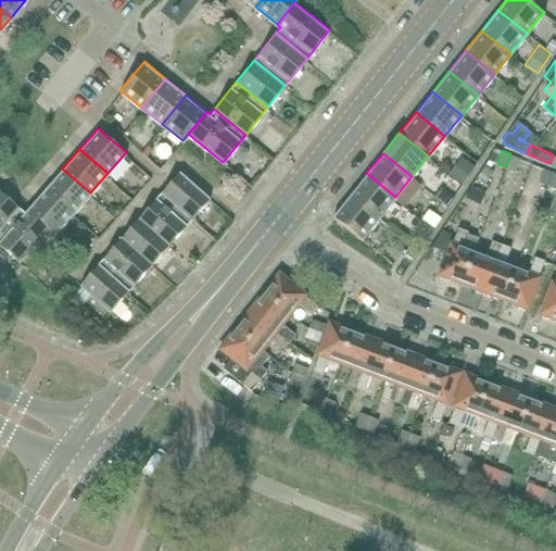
[(510,153),(506,166),(515,170),(519,157),(510,153)]
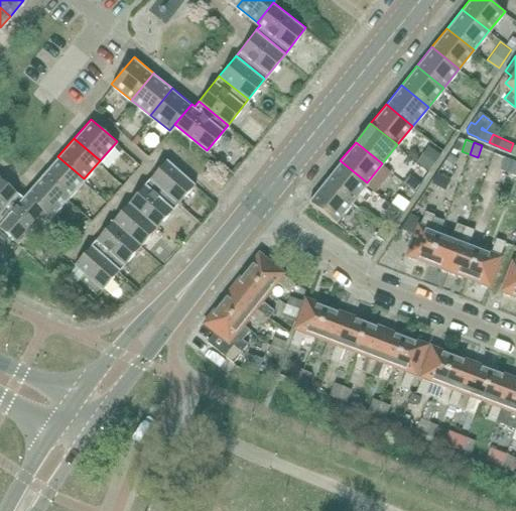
[(429,145),(418,161),(429,168),(439,152),(429,145)]
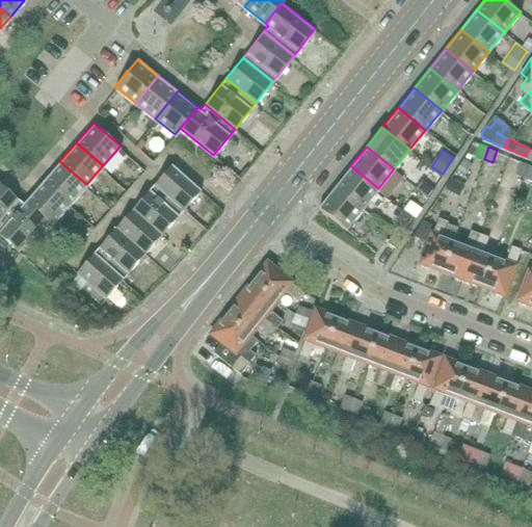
[(521,185),(529,162),(520,159),(514,172),(515,173),(510,186),(519,189),(521,185)]
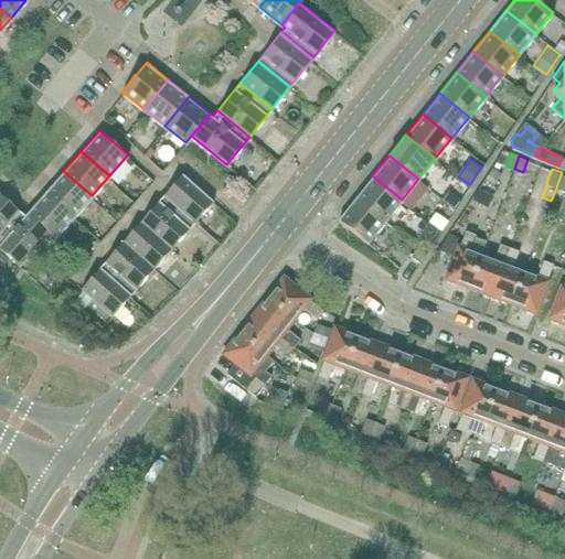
[(74,215),(92,195),(63,171),(45,191),(74,215)]
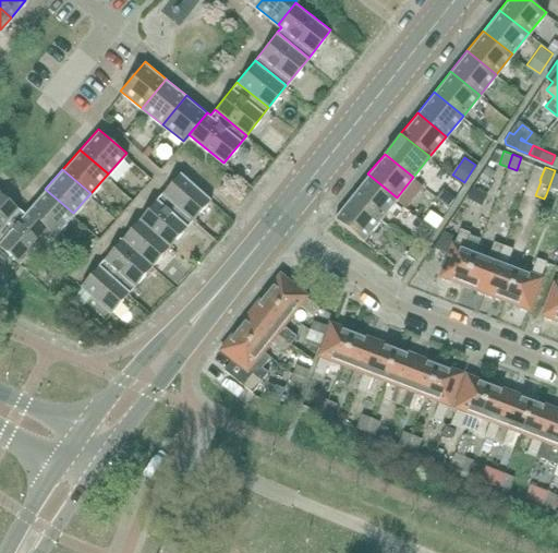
[(557,171),(555,170),(546,194),(555,197),(557,188),(557,171)]
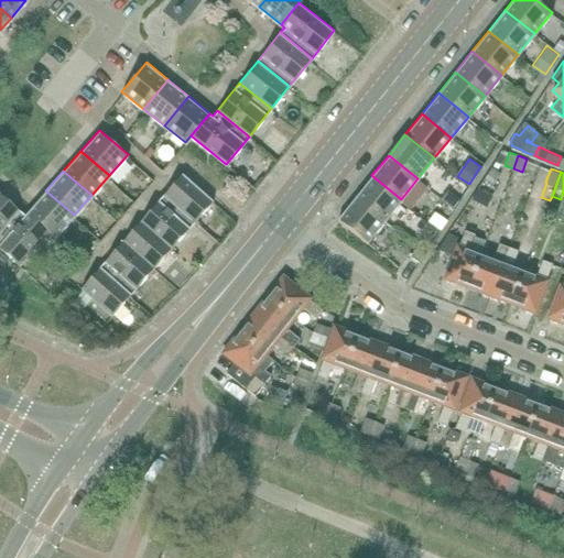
[(194,221),(213,199),(183,173),(163,195),(194,221)]
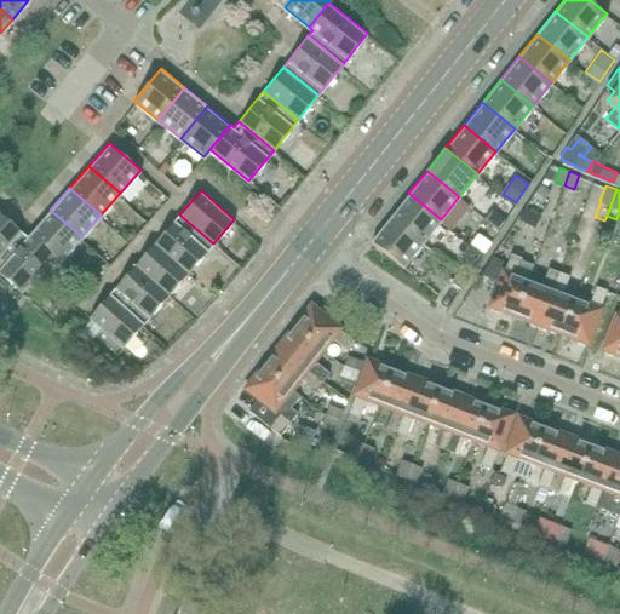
[(423,242),(441,219),(408,193),(390,216),(423,242)]
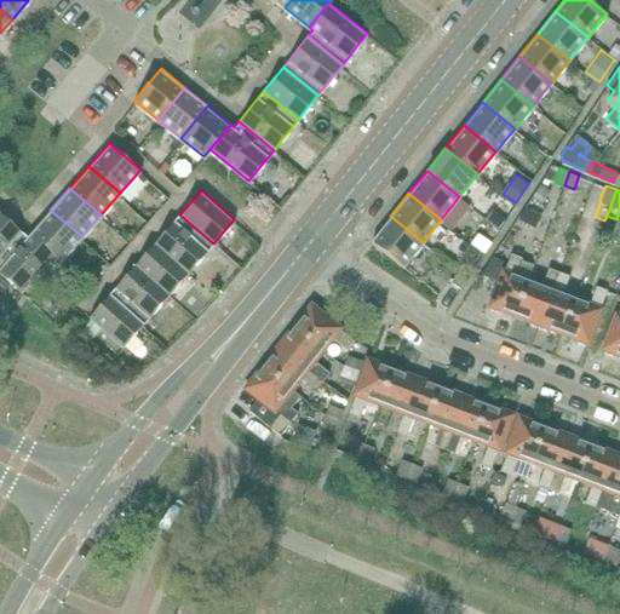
[(62,259),(81,236),(50,210),(30,231),(55,253),(62,259)]
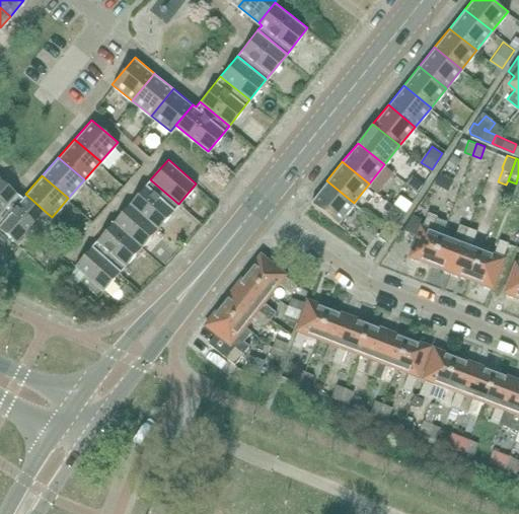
[(0,213),(18,193),(0,176),(0,213)]
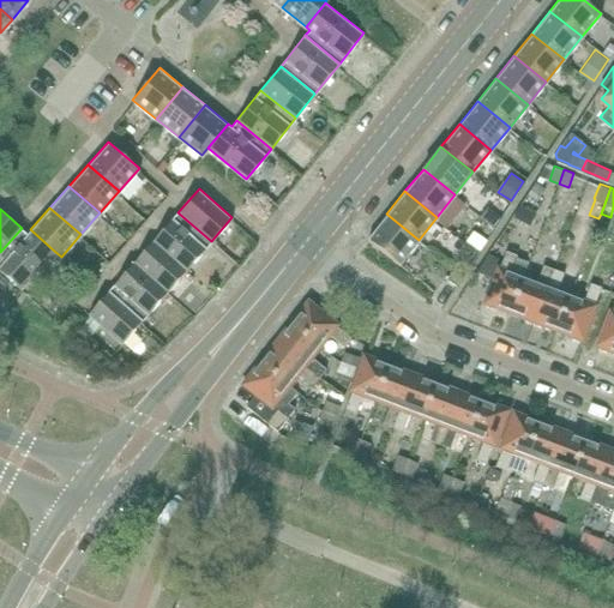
[(186,269),(211,241),(178,212),(152,240),(186,269)]
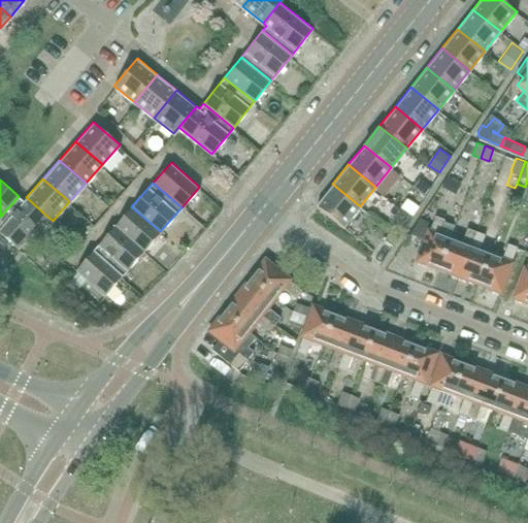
[(343,226),(360,206),(332,184),(317,204),(343,226)]
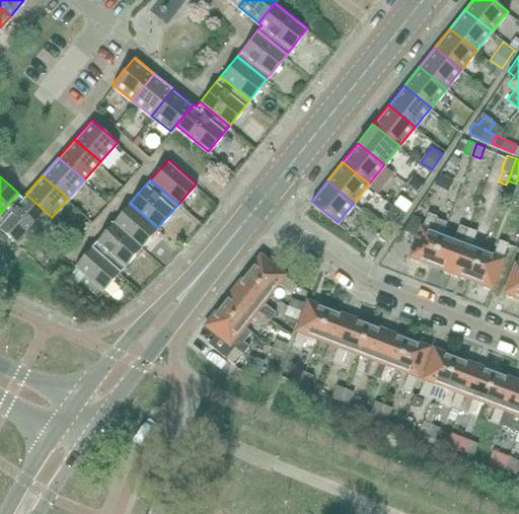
[(25,194),(22,197),(18,193),(0,213),(0,226),(18,243),(46,212),(25,194)]
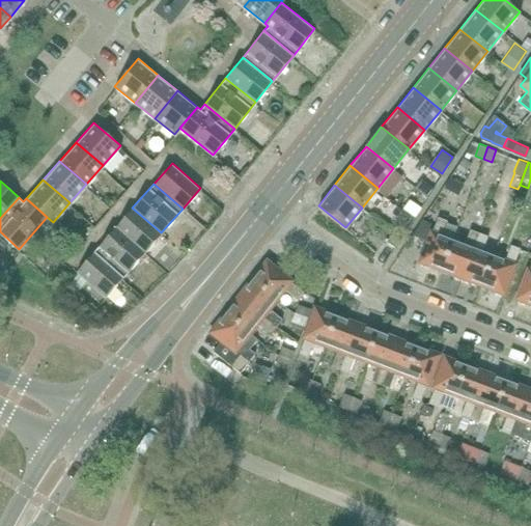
[(144,251),(161,232),(132,208),(116,226),(144,251)]
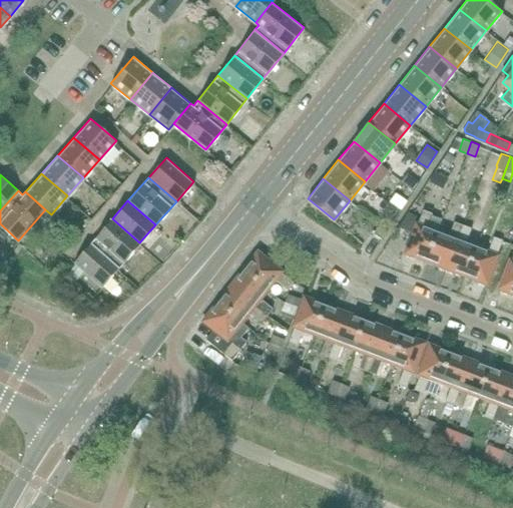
[(425,227),(432,211),(423,208),(407,249),(408,250),(407,254),(413,257),(414,252),(427,258),(437,231),(425,227)]
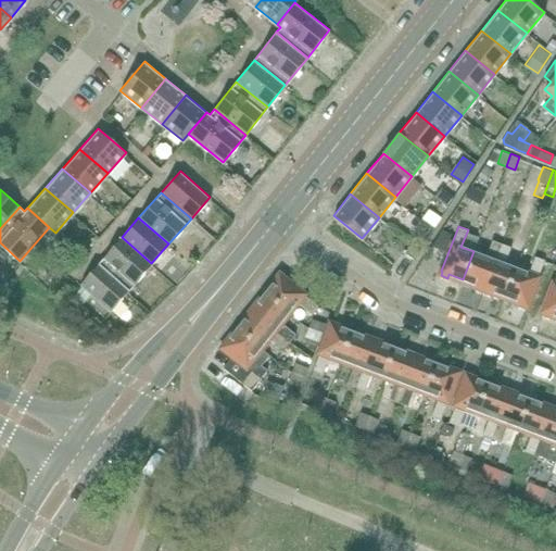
[(129,289),(151,263),(122,237),(99,262),(129,289)]
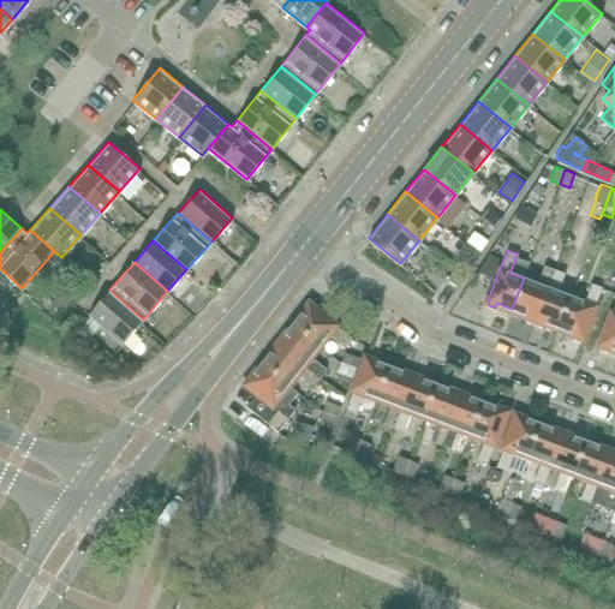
[(533,322),(554,268),(544,263),(537,284),(524,278),(512,309),(527,315),(526,318),(533,322)]
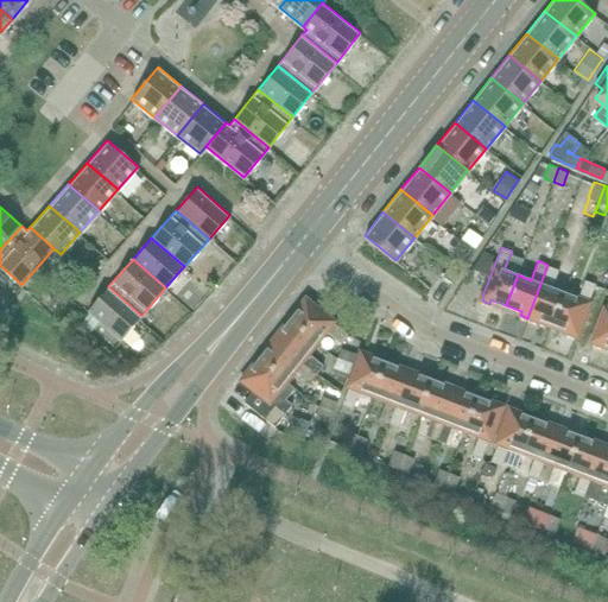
[(552,323),(564,292),(571,273),(548,265),(527,318),(536,321),(537,317),(552,323)]
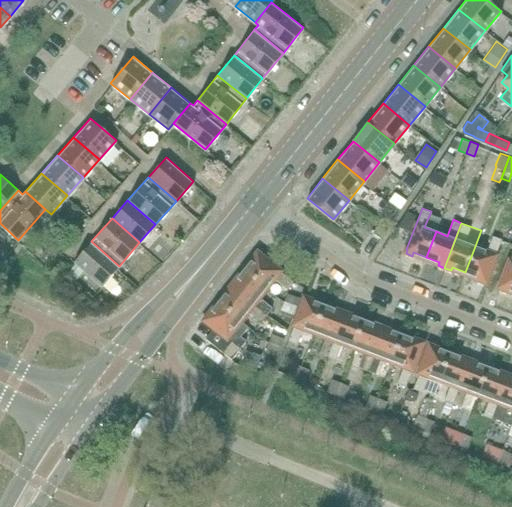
[(485,280),(501,237),(492,234),(486,250),(475,246),(465,272),(478,277),(476,280),(483,283),(484,279),(485,280)]
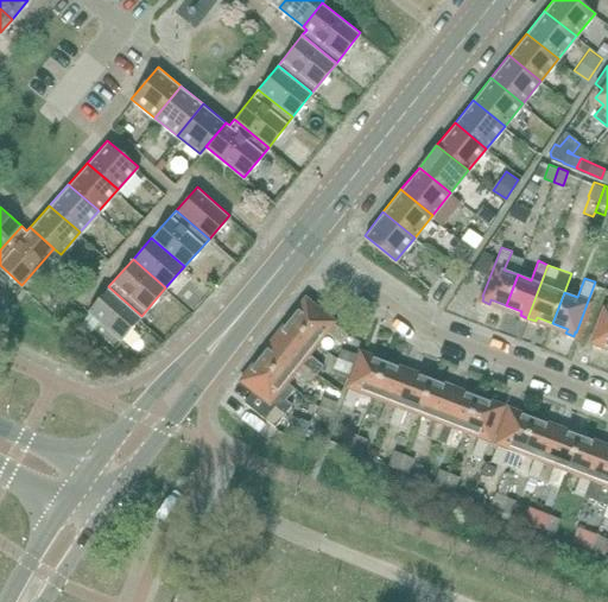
[(120,338),(141,316),(108,286),(88,310),(120,338)]
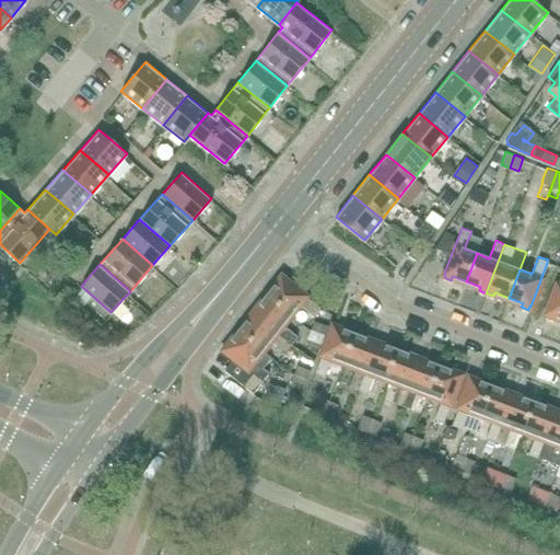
[(281,276),(278,274),(273,280),(277,282),(267,295),(291,313),(299,302),(314,314),(319,307),(281,276)]
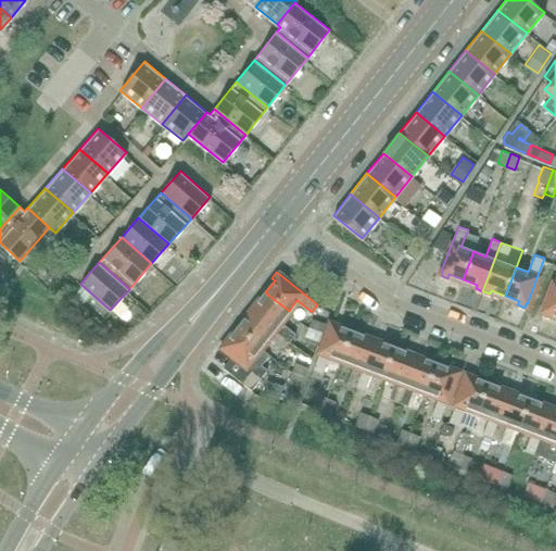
[(555,315),(555,273),(542,310),(544,311),(543,314),(550,317),(552,313),(555,315)]
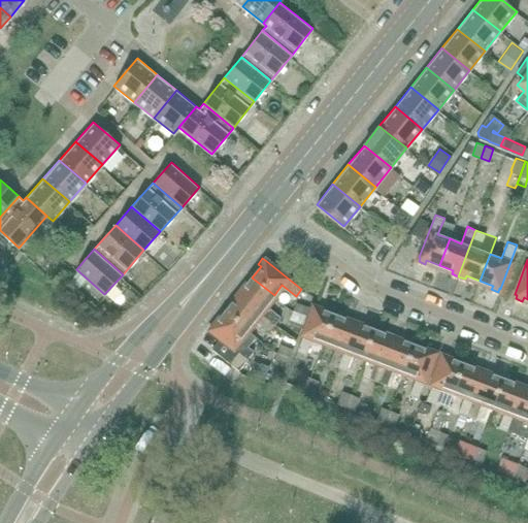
[(266,305),(274,295),(252,278),(242,289),(240,286),(235,292),(274,323),(279,316),(266,305)]
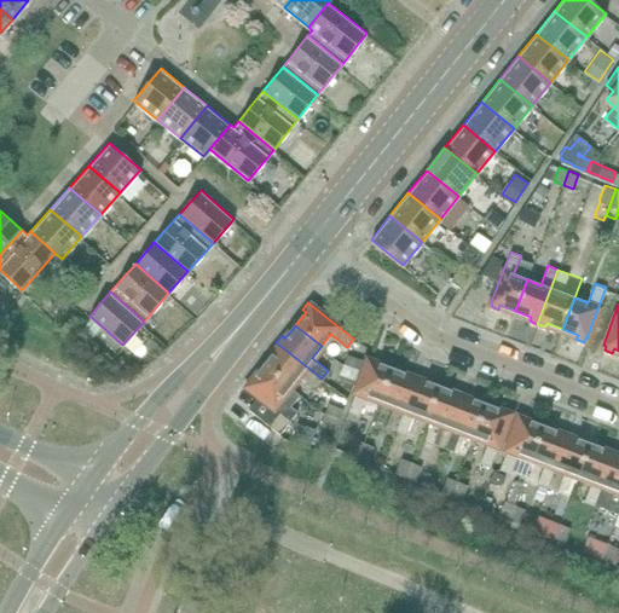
[(316,387),(322,379),(276,342),(271,348),(275,351),(264,365),(290,386),(299,374),(316,387)]
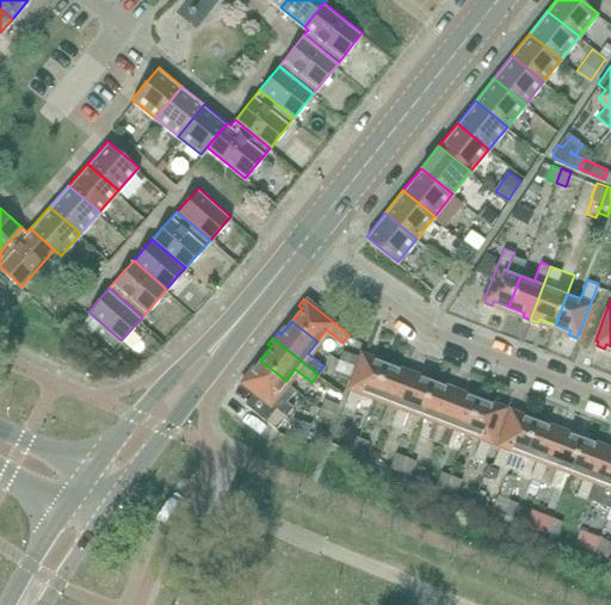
[(339,358),(351,369),(357,353),(343,347),(339,358)]
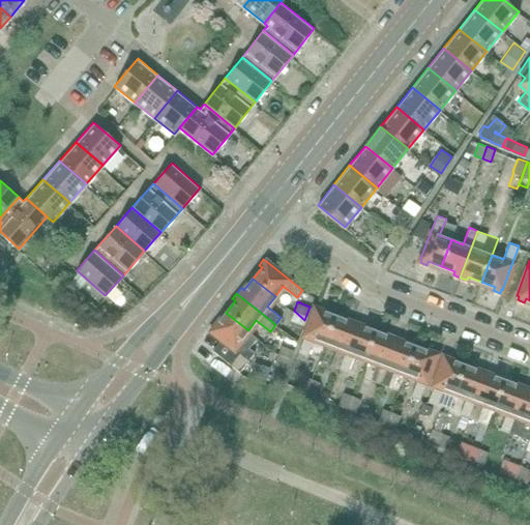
[(323,311),(324,307),(317,304),(316,308),(315,308),(298,350),(307,353),(314,337),(326,342),(335,315),(323,311)]
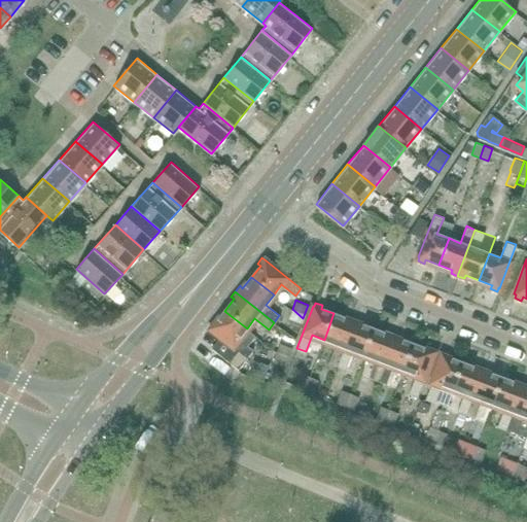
[(302,321),(303,318),(292,309),(289,316),(302,321)]
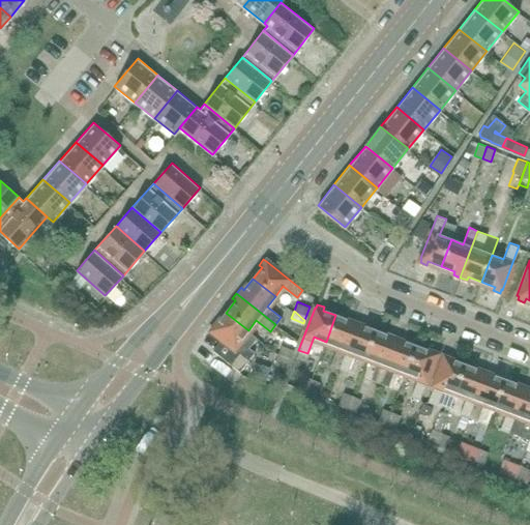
[(248,330),(226,313),(216,323),(213,321),(209,327),(212,329),(222,338),(212,350),(238,371),(255,351),(240,340),(248,330)]
